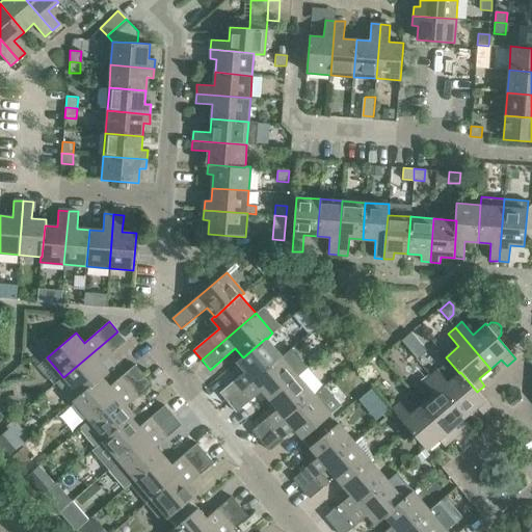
[(73,401),(79,396),(80,396),(102,377),(103,378),(109,373),(101,363),(126,341),(117,331),(63,377),(57,382),(73,401)]
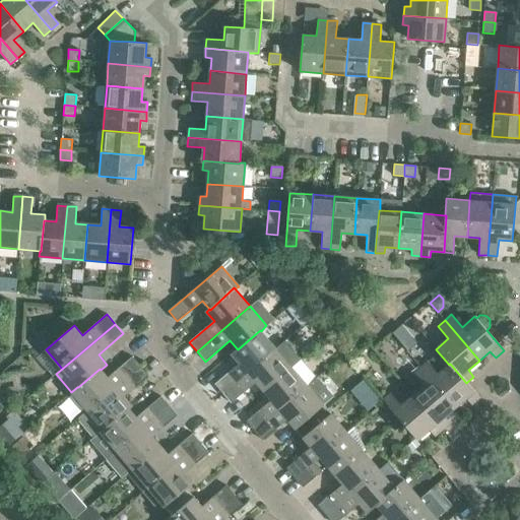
[(214,384),(222,394),(275,348),(261,331),(260,330),(238,349),(237,348),(231,353),(239,364),(214,384)]
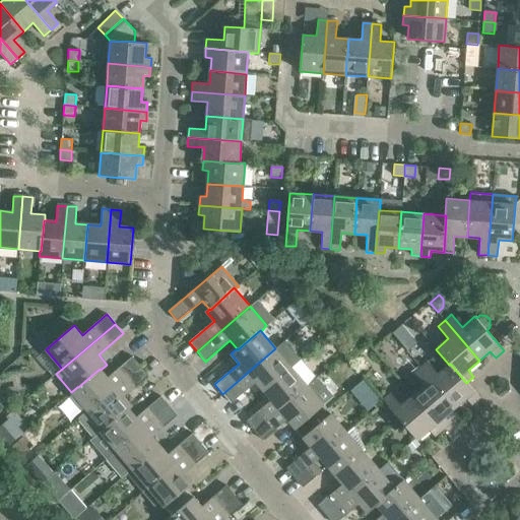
[(291,368),(275,348),(222,394),(231,403),(255,383),(263,391),(291,368)]
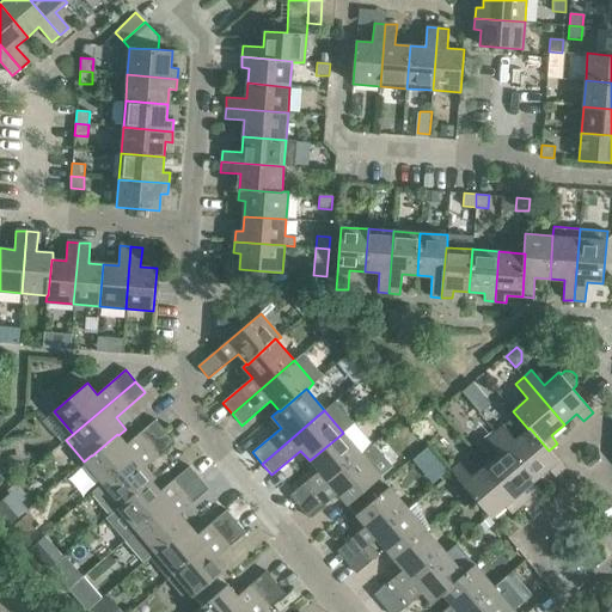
[(127,445),(118,435),(117,434),(92,456),(91,456),(84,461),(103,484),(165,432),(155,420),(127,445)]
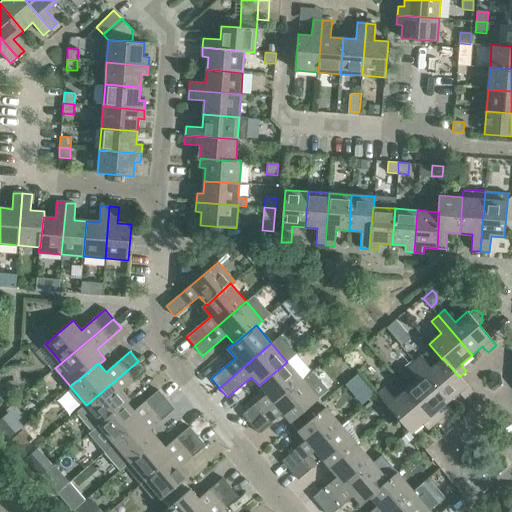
[(473,392),(460,376),(459,377),(443,358),(442,359),(431,368),(421,356),(414,362),(449,402),(459,393),(465,399),(473,392)]
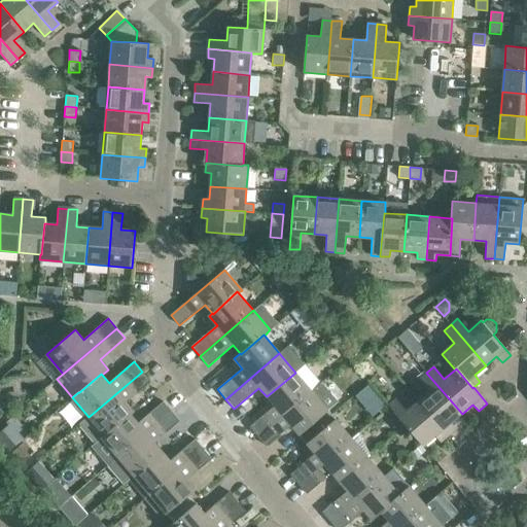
[(150,381),(142,372),(89,417),(79,425),(96,444),(102,438),(131,414),(131,415),(134,412),(126,402),(150,381)]
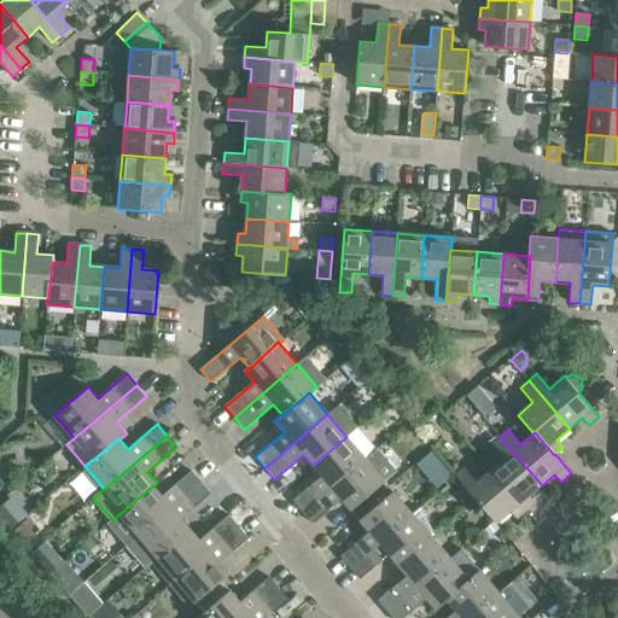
[(365,459),(347,437),(313,465),(321,476),(292,501),(302,512),(365,459)]
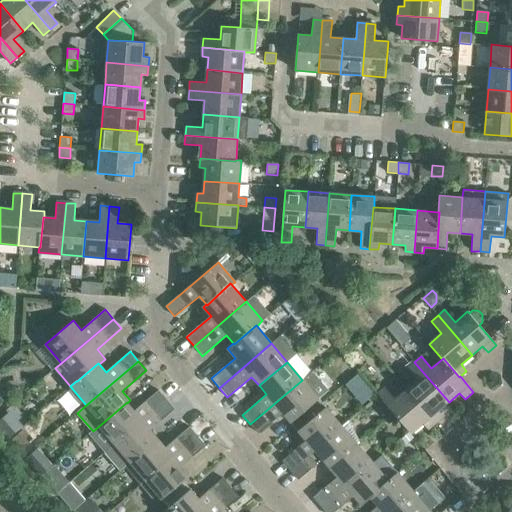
[(438,411),(449,402),(414,362),(407,367),(418,379),(406,389),(436,423),(443,417),(438,411)]
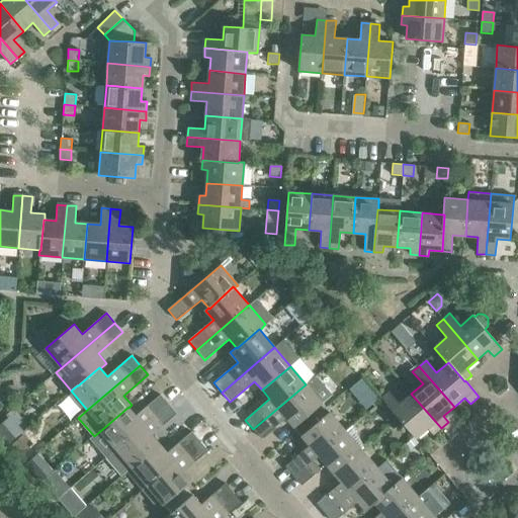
[(306,384),(253,429),(261,439),(285,418),(294,428),(297,425),(300,429),(326,408),(323,404),(332,396),(316,376),(306,384)]
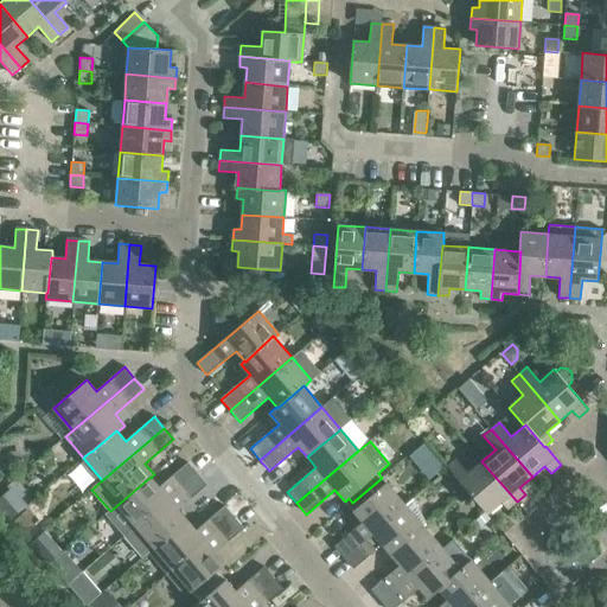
[(517,502),(481,461),(468,473),(455,459),(447,466),(459,480),(459,481),(487,513),(502,503),(508,510),(517,502)]
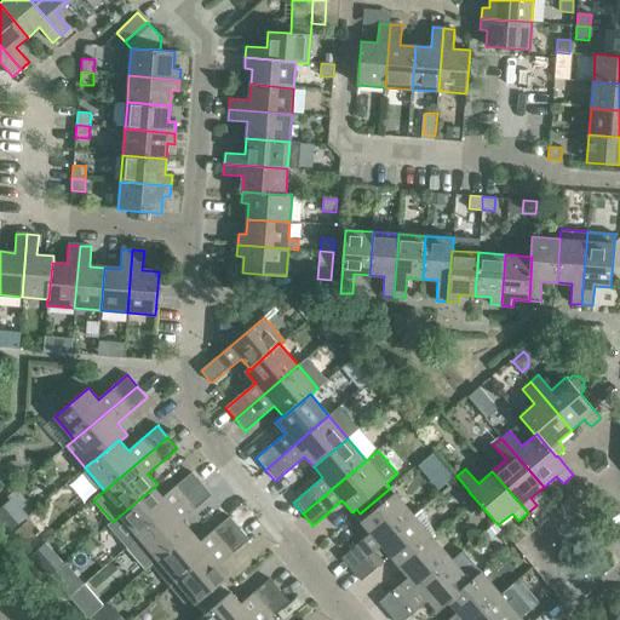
[(154,487),(120,516),(138,538),(201,484),(191,472),(162,498),(154,488),(154,487)]
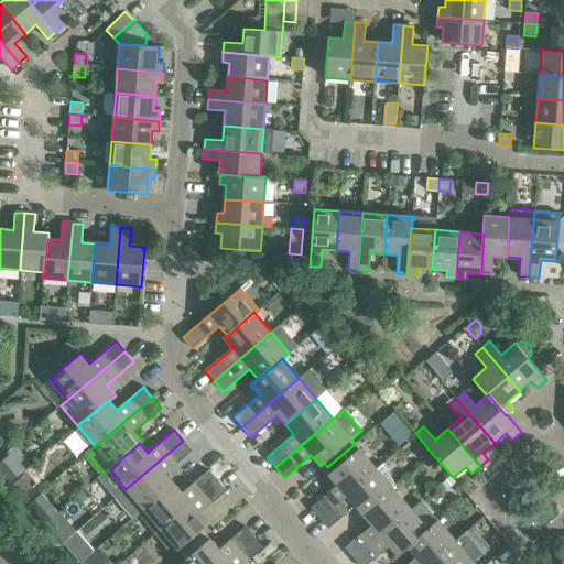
[(165,474),(192,451),(183,441),(126,489),(143,509),(174,483),(165,474)]
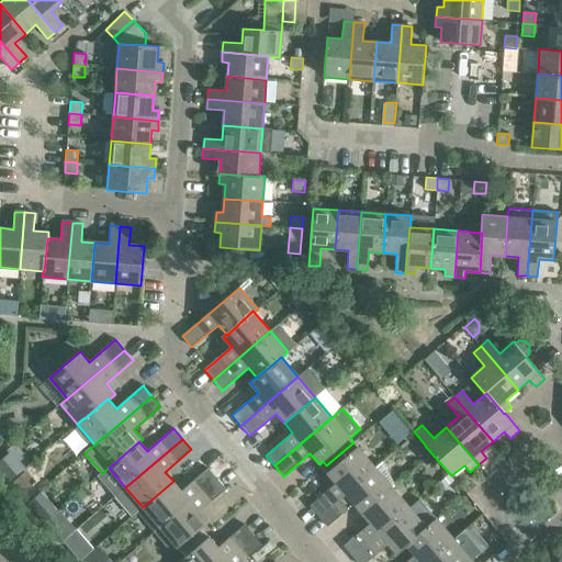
[(336,484),(310,506),(318,517),(375,468),(353,442),(326,465),(330,470),(327,473),(336,484)]
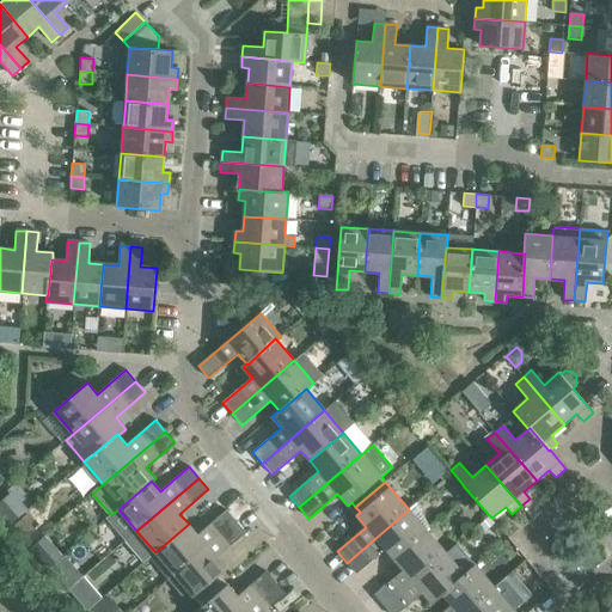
[(0,501),(0,514),(10,526),(20,515),(5,497),(0,501)]
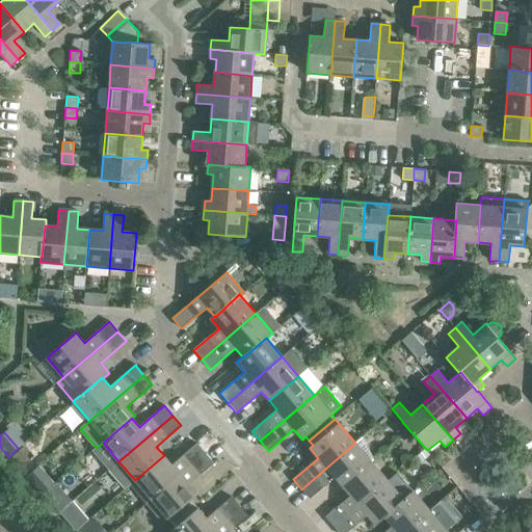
[(301,489),(310,499),(335,477),(342,486),(371,461),(373,460),(362,437),(355,443),(301,489)]
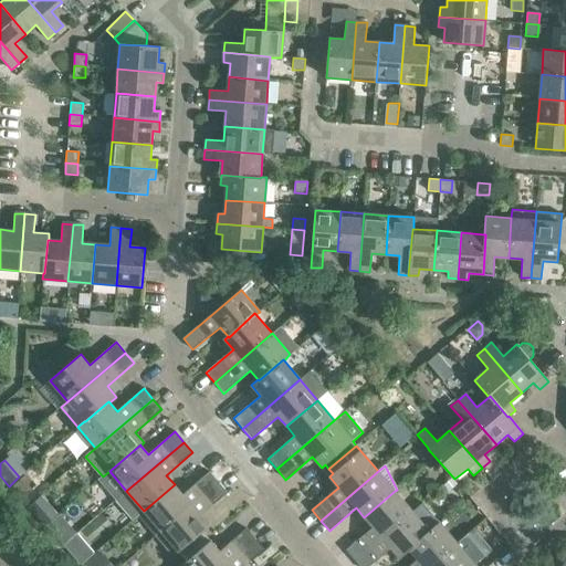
[(156,536),(218,482),(209,472),(182,494),(175,484),(144,511),(138,515),(156,536)]
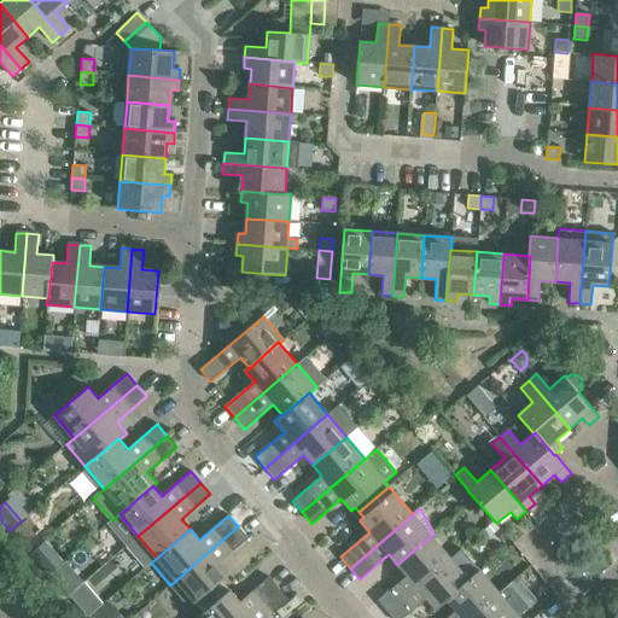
[(219,563),(248,537),(238,526),(170,586),(188,607),(194,602),(199,608),(225,586),(221,581),(228,575),(219,563)]
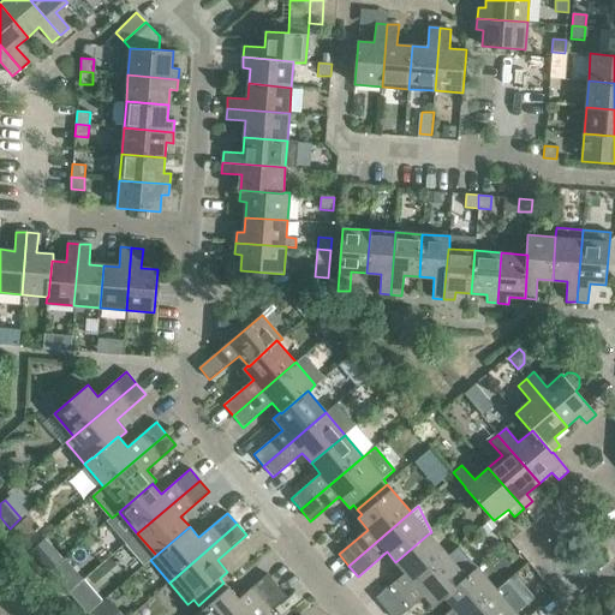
[(386,609),(448,556),(429,533),(395,562),(405,573),(376,598),(386,609)]
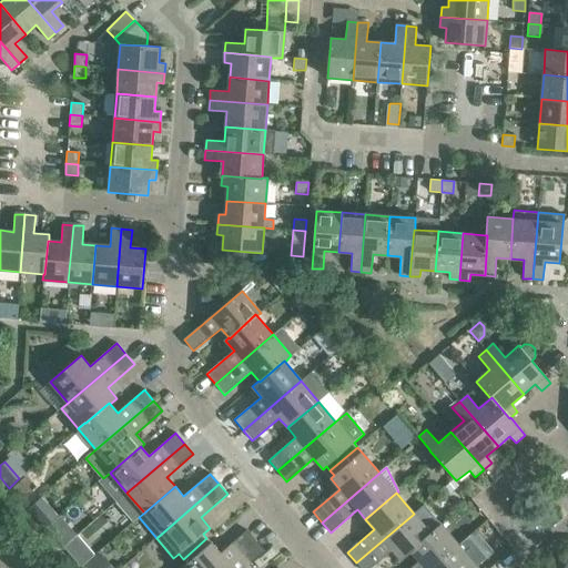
[(432,534),(430,533),(414,514),(356,563),(361,567),(371,567),(392,550),(402,560),(412,553),(411,551),(432,534)]
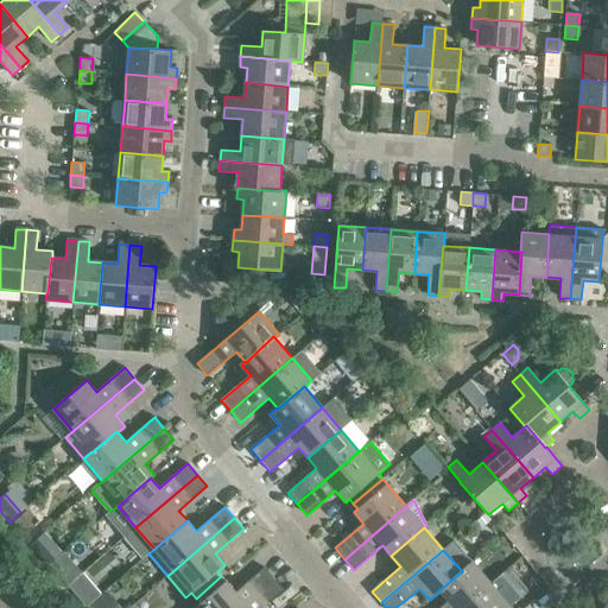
[(462,607),(491,583),(472,561),(461,570),(462,571),(439,590),(441,591),(449,601),(439,607),(462,607)]
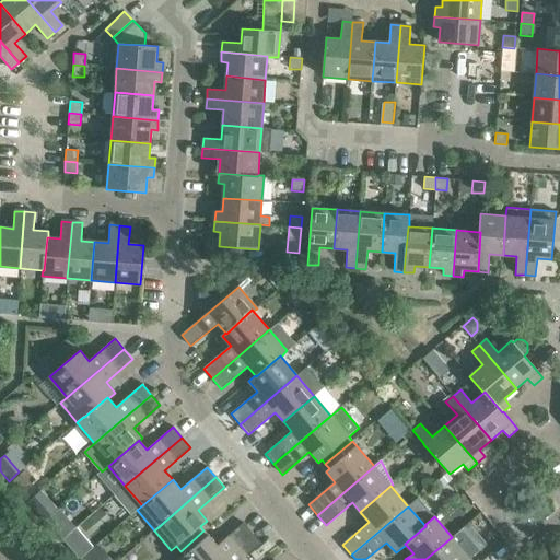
[(208,535),(203,531),(181,551),(184,556),(178,559),(220,559),(253,533),(244,523),(217,546),(208,535)]
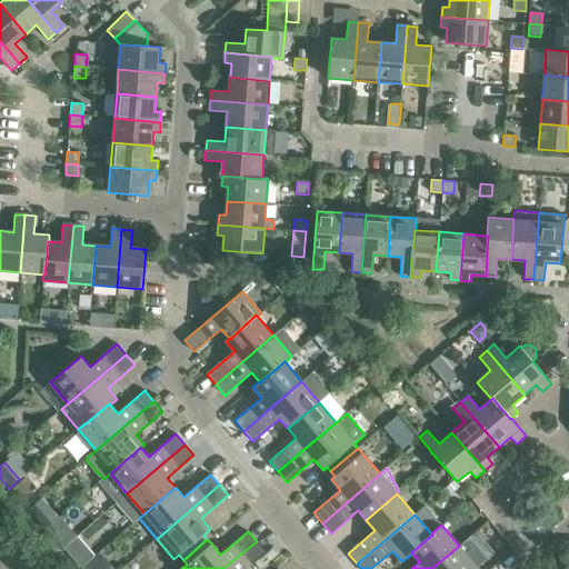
[(475,568),(486,560),(468,539),(459,546),(432,568),(475,568)]
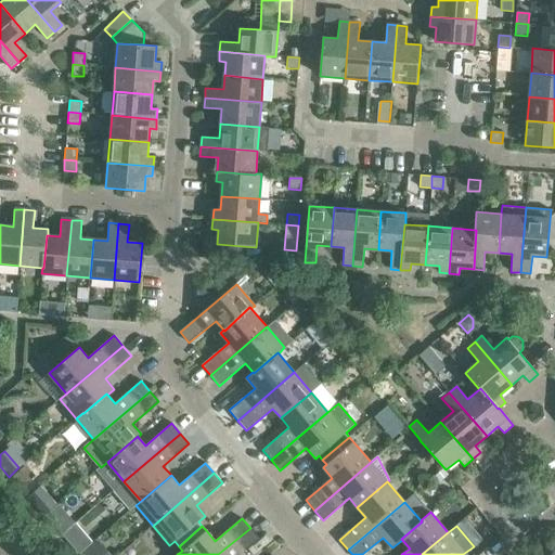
[(239,554),(259,539),(250,528),(218,554),(239,554)]
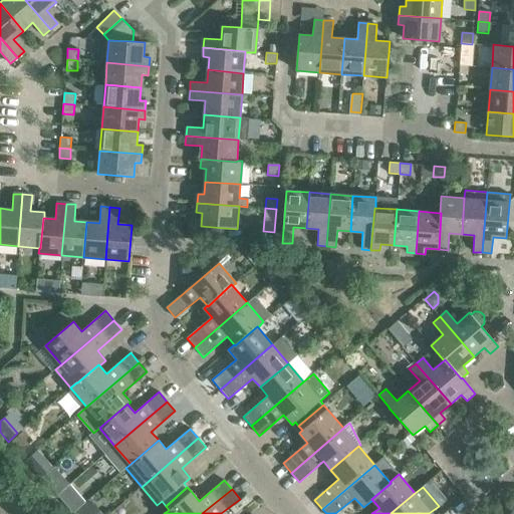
[(513,513),(513,502),(501,513),(513,513)]
